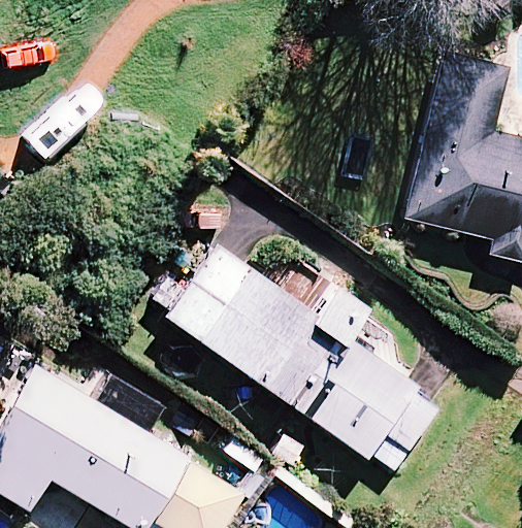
[(508,79),(444,64),(406,219),(496,240),(493,255),(521,262),(521,138),(494,132),(508,79)]
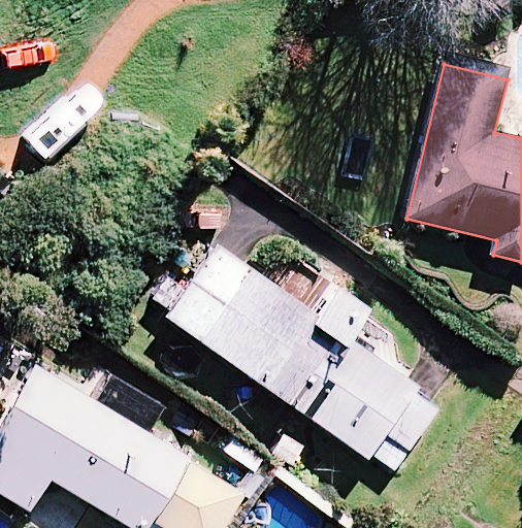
[(153,308),(365,458),(369,452),(395,470),(442,404),(349,339),(370,308),(338,286),(317,317),(217,245),(199,271),(186,262),(153,308)]
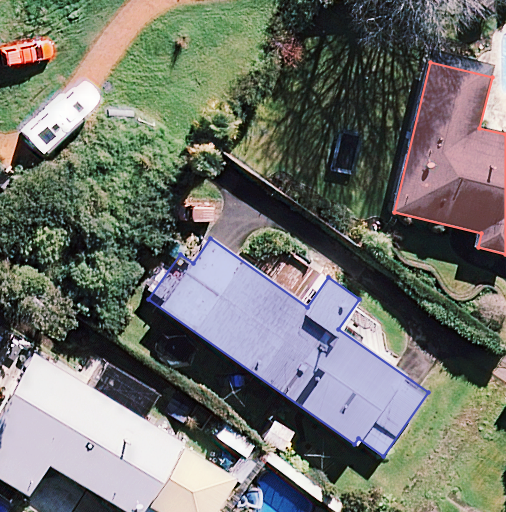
[(144,511),(185,443),(35,355),(0,414),(0,477),(30,495),(48,465),(128,511),(144,511)]
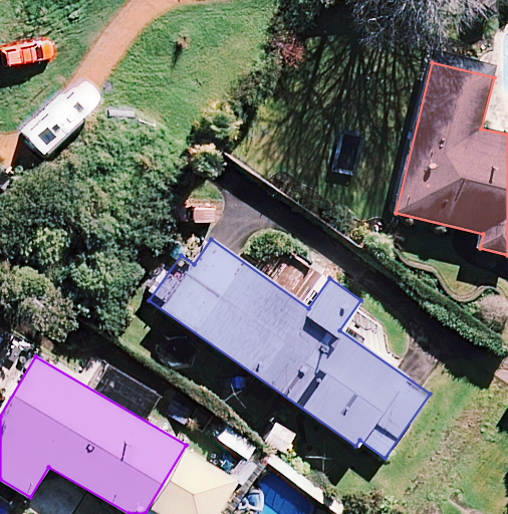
[(218,513),(238,480),(188,451),(155,510),(161,513),(218,513)]
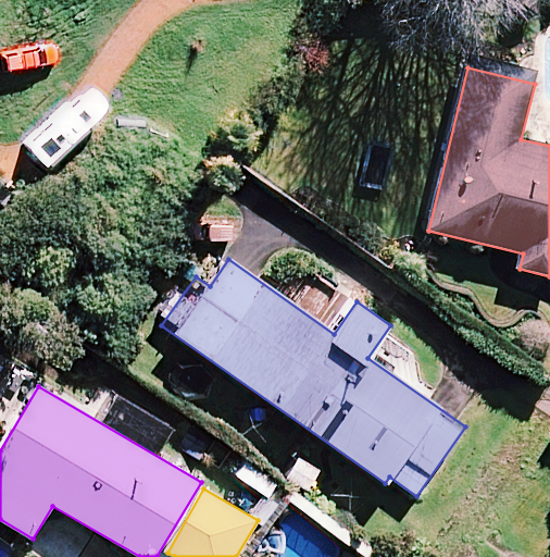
[(485,556),(486,556),(466,543),(455,556),(485,556)]
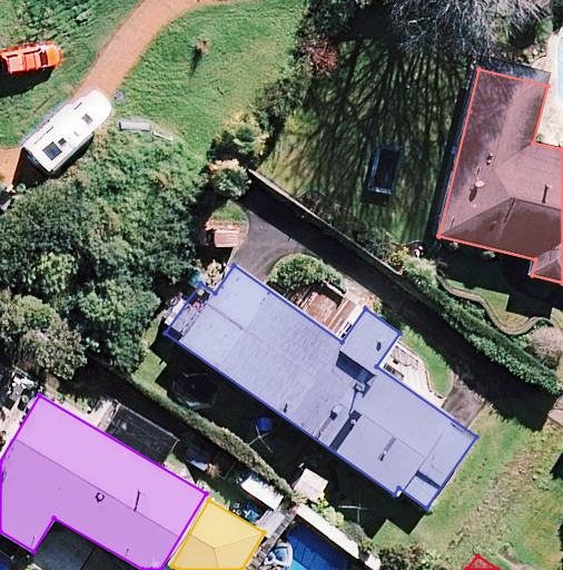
All buildings are outlined.
